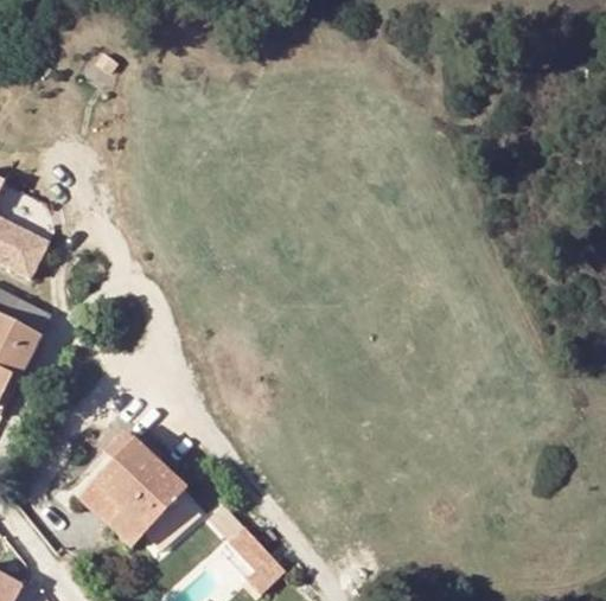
[(0,190),(6,180),(0,177),(0,260),(32,276),(50,241),(0,216),(0,190)]
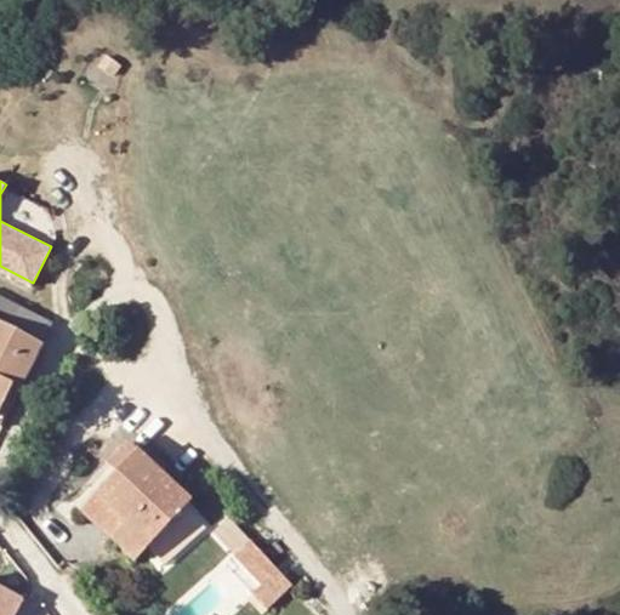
[(18,302),(0,292),(0,319),(9,323),(18,302)]
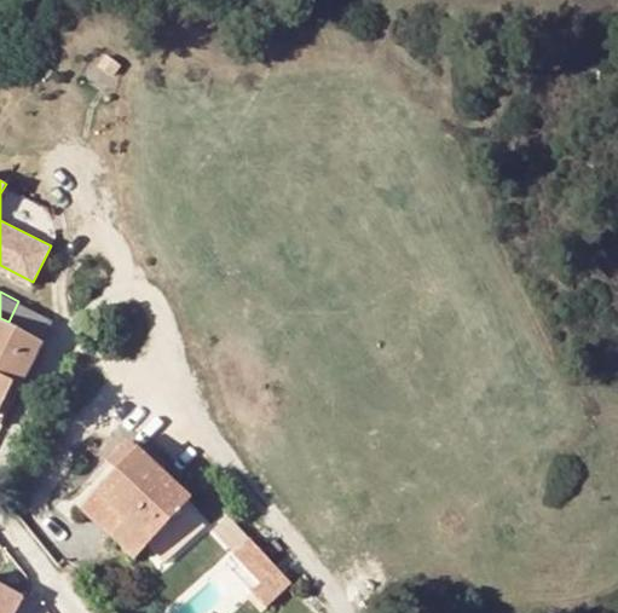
[(15,375),(23,380),(44,340),(53,319),(18,301),(9,322),(0,318),(0,403),(12,379),(15,375)]
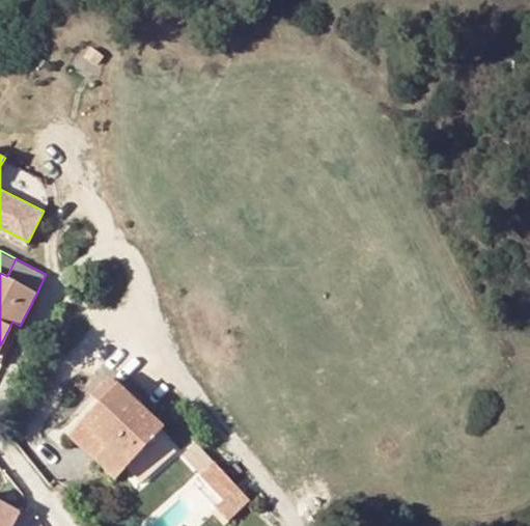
[(20,326),(12,322),(10,325),(0,345),(0,361),(1,362),(20,326)]
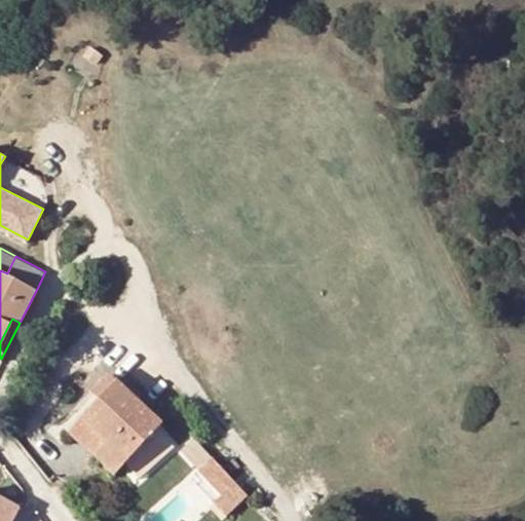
[(161,422),(116,380),(107,371),(94,384),(90,388),(73,407),(83,417),(108,442),(96,455),(115,473),(125,461),(158,425),(161,422)]
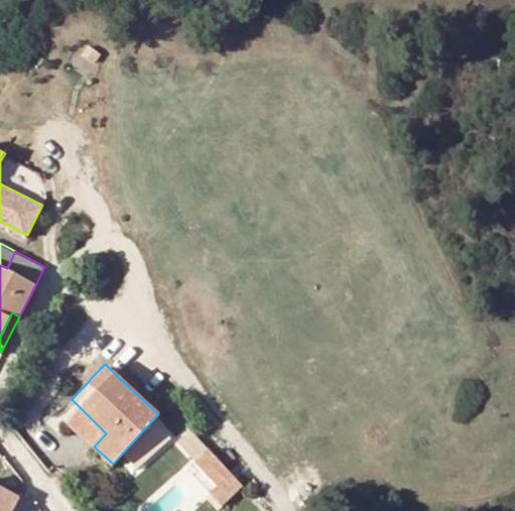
[(69,423),(94,446),(106,433),(82,409),(69,423)]
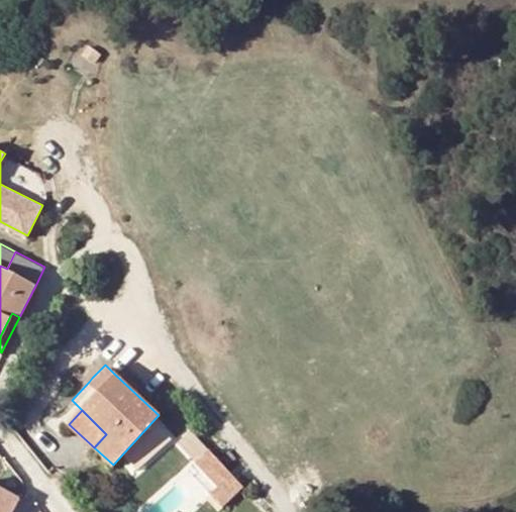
[(173,434),(156,418),(123,453),(137,467),(173,434)]
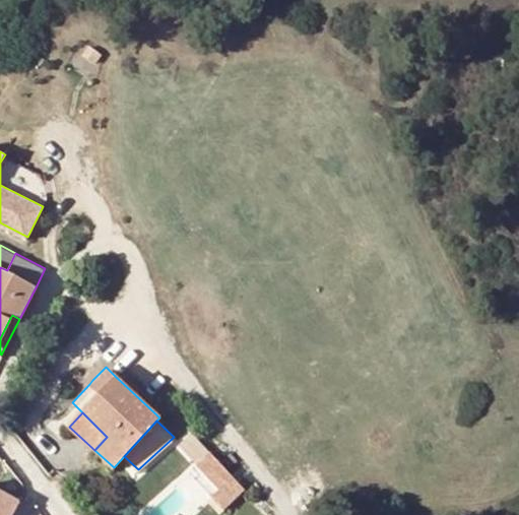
[(241,494),(212,451),(198,460),(216,488),(226,503),(241,494)]
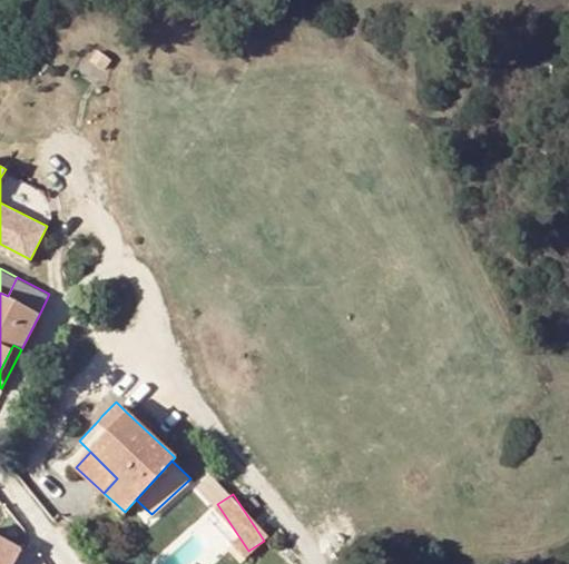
[(0,563),(10,563),(21,545),(0,533),(0,563)]
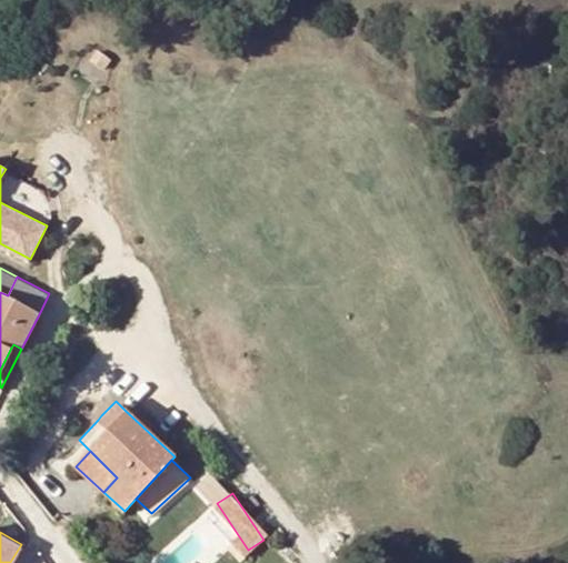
[(237,533),(228,540),(239,556),(248,550),(237,533)]
